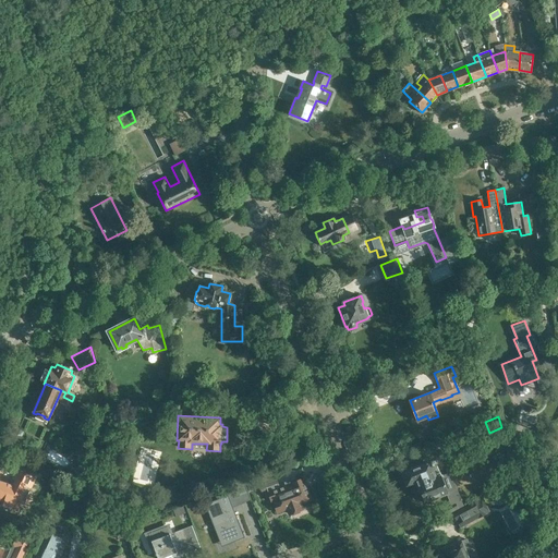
[(416,486),(417,485),(441,476),(439,471),(434,474),(429,461),(402,472),(407,484),(414,481),(416,486)]
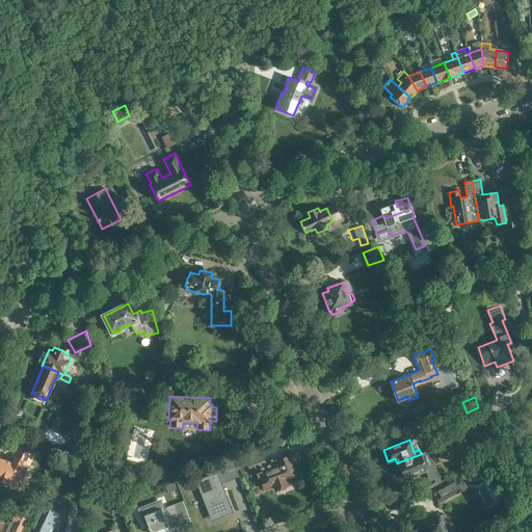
[(1,480),(16,485),(24,462),(28,463),(31,456),(18,450),(14,457),(15,457),(12,462),(0,458),(0,475),(2,477),(1,480)]
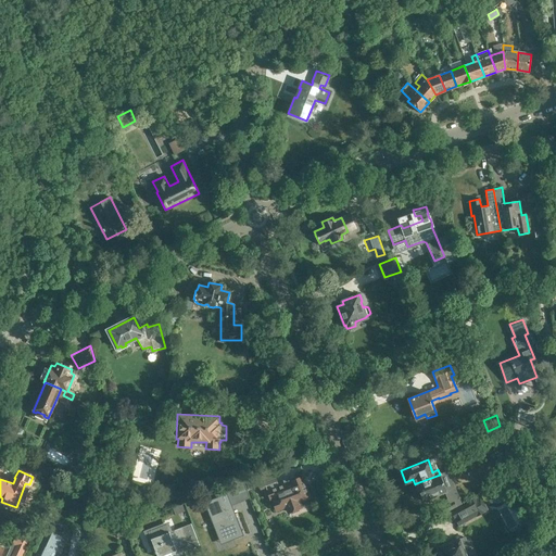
[(273,487),(275,485),(270,475),(254,481),(258,492),(263,490),(268,502),(269,501),(274,512),(276,510),(276,513),(286,509),(285,507),(308,497),(306,492),(304,493),(302,488),(304,487),(302,480),(291,484),(292,487),(279,492),(278,490),(275,491),(273,487)]
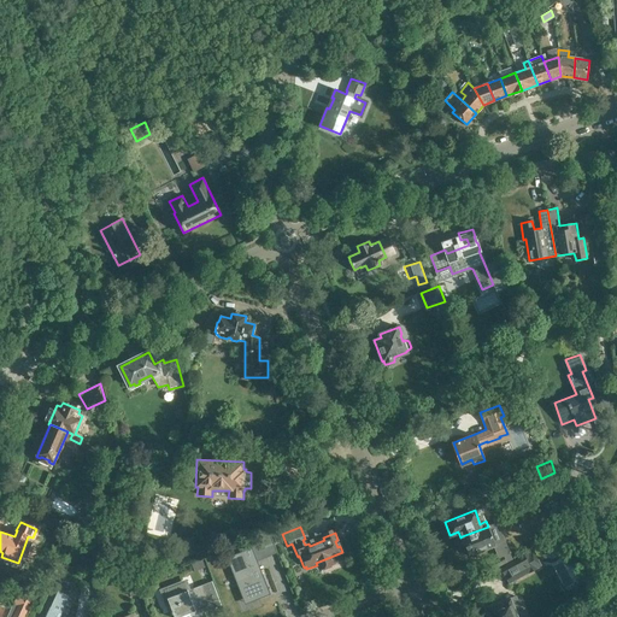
[(488,527),(462,536),(469,554),(495,544),(488,527)]
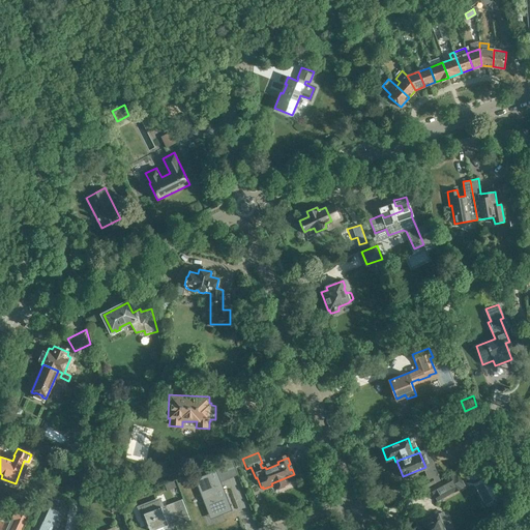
[(166,462),(153,464),(156,478),(169,475),(166,462)]
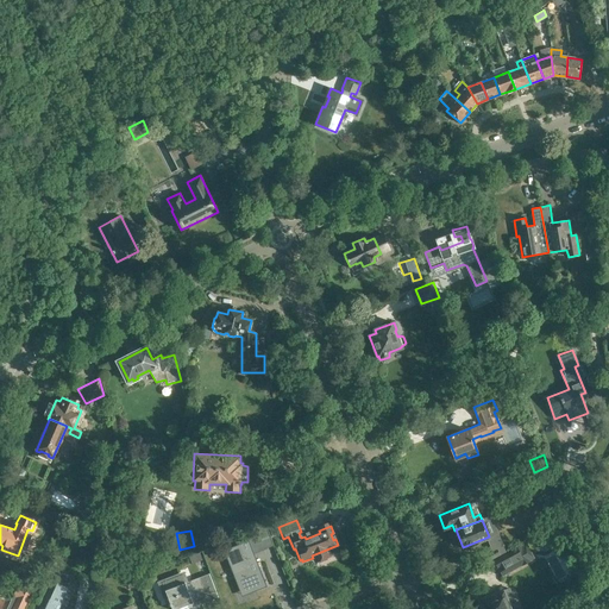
[(252,586),(255,592),(265,588),(246,541),(221,551),(226,562),(228,560),(242,591),(252,586)]
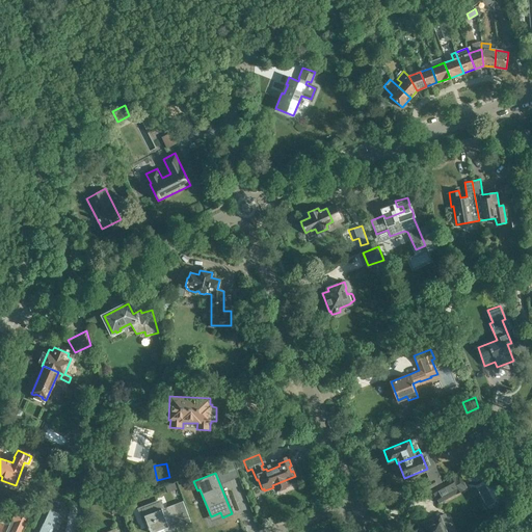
[(467,488),(458,475),(430,490),(437,504),(467,488)]
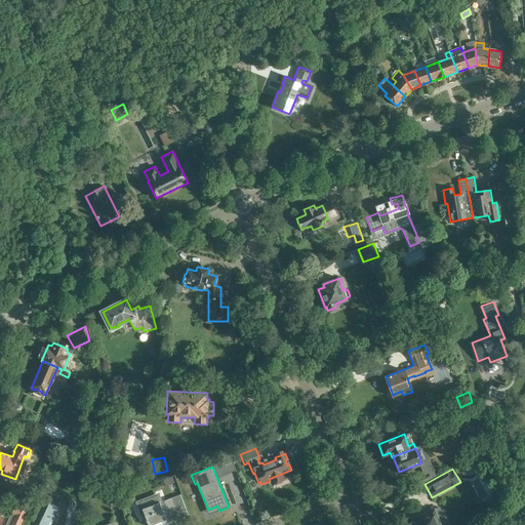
[(420,476),(425,482),(437,476),(434,471),(429,474),(428,472),(420,476)]
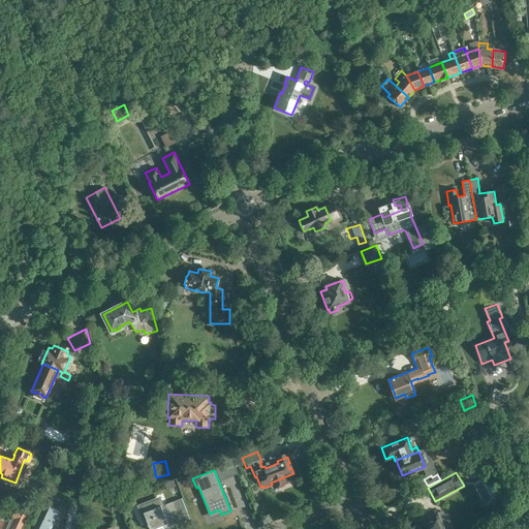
[(111,497),(112,510),(123,509),(122,496),(111,497)]
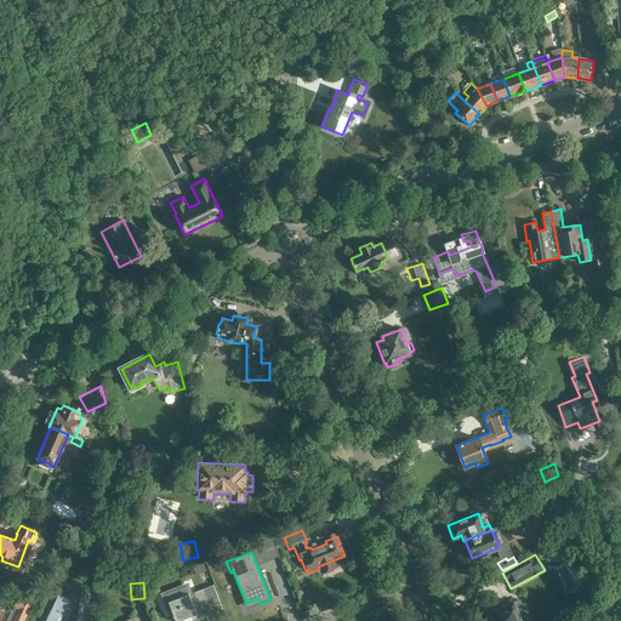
[(178,620),(187,617),(188,620),(208,620),(205,615),(204,611),(206,610),(212,608),(205,587),(189,594),(188,594),(169,602),(175,620),(178,620)]
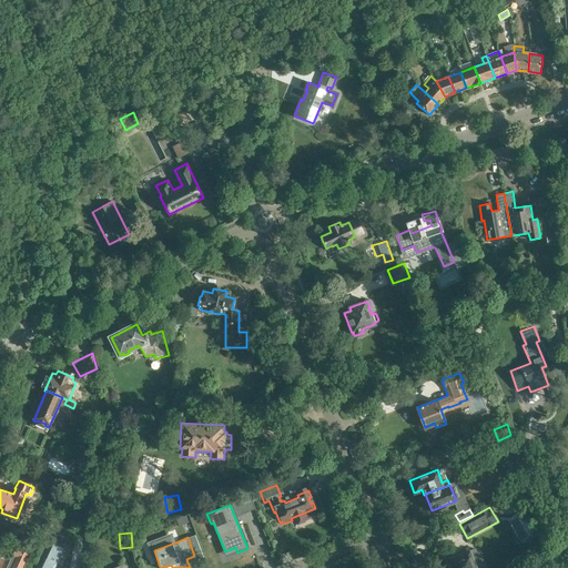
[(54,567),(63,548),(52,544),(41,567),(54,567)]
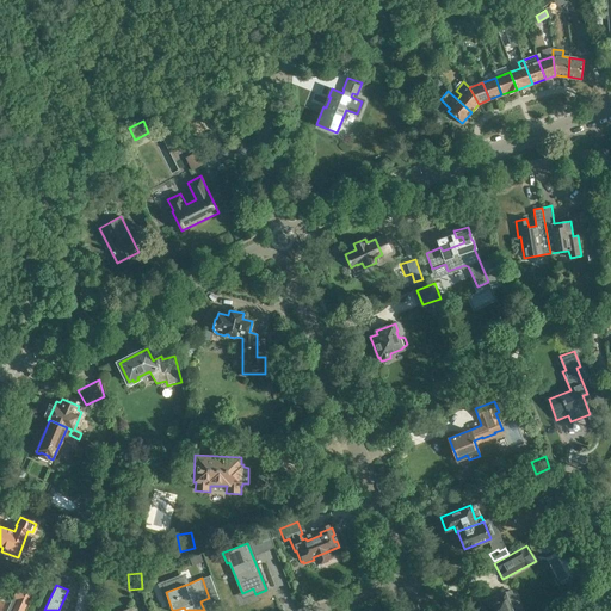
[(18,605),(25,608),(31,594),(18,588),(14,594),(22,598),(18,605)]
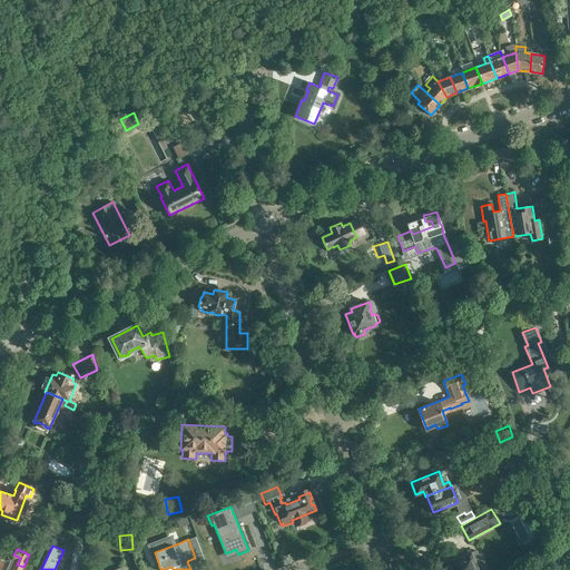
[(472,554),(471,552),(450,561),(453,569),(478,569),(474,560),(480,558),(478,552),(472,554)]
